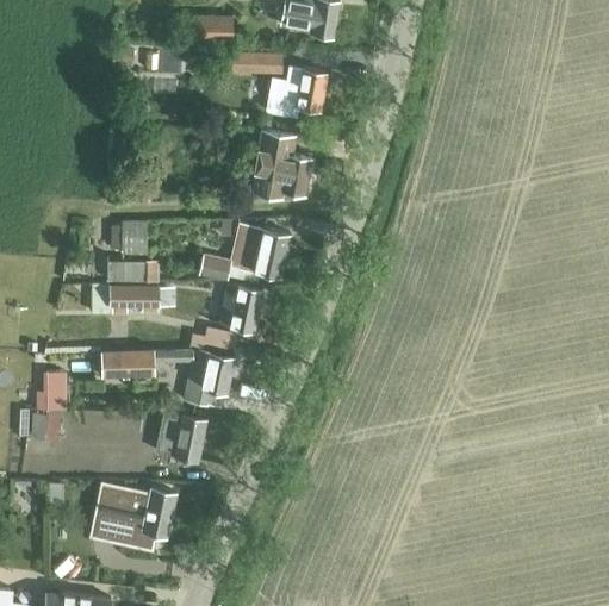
[(289,0),(285,26),(314,31),(312,33),(335,37),(341,1),(334,0),(289,0)]
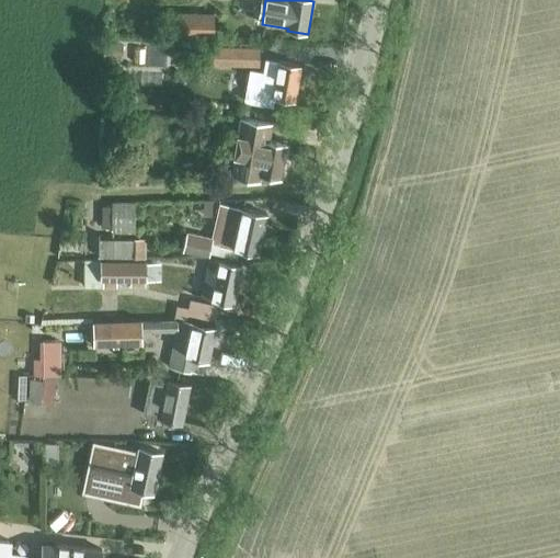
[(213,16),(178,16),(176,36),(213,36),(213,16)]
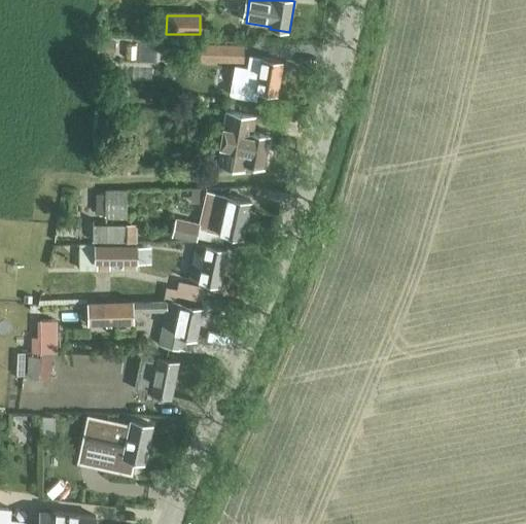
[(134,51),(165,51),(165,34),(134,35),(134,51)]
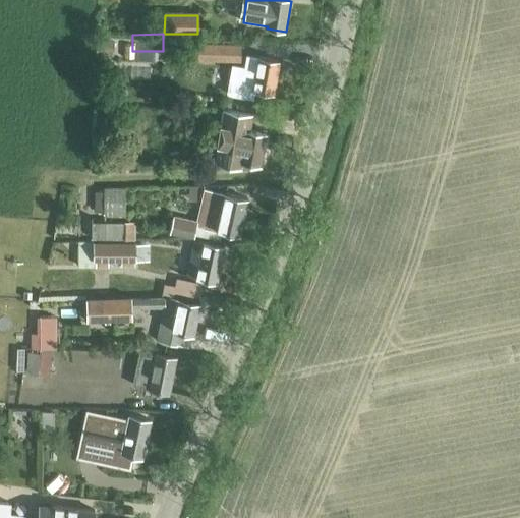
[(199,62),(240,63),(241,47),(200,46),(199,62)]
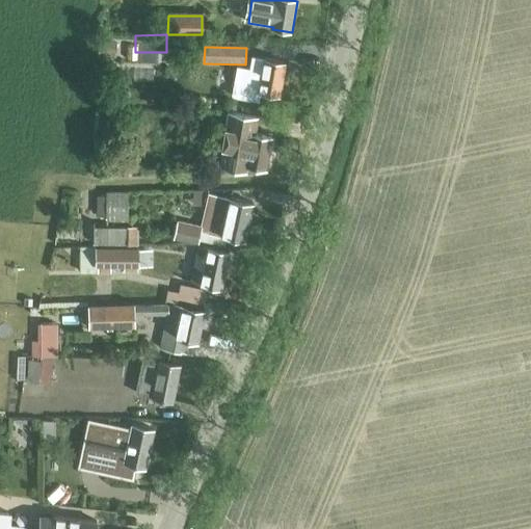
[(260,94),(280,98),(285,64),(253,58),(250,71),(238,69),(233,98),(259,103),(260,94)]
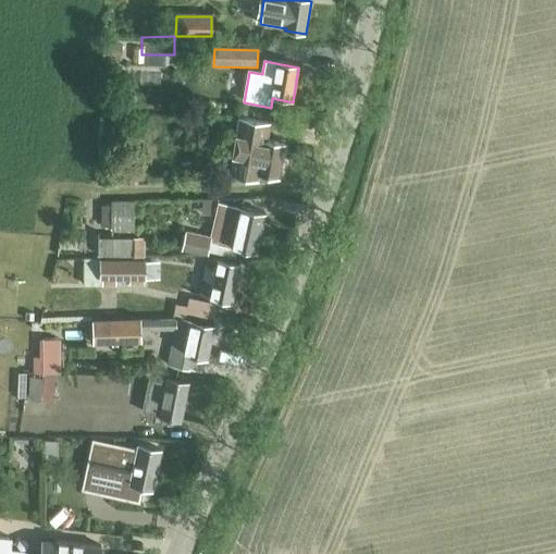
[(104,117),(124,117),(125,106),(106,106),(104,117)]
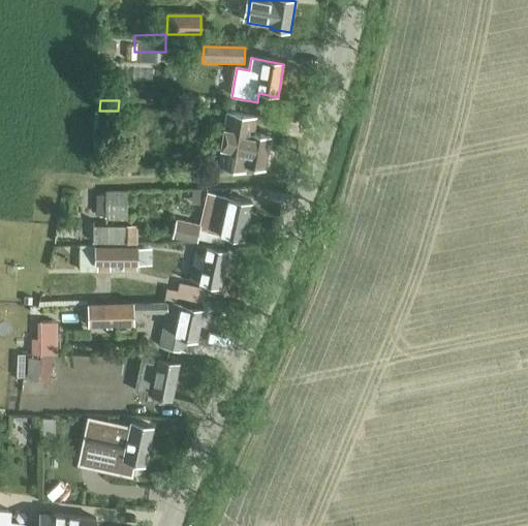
[(246,166),(265,169),(271,137),(253,135),(255,118),(226,114),(218,166),(245,172),(246,166)]
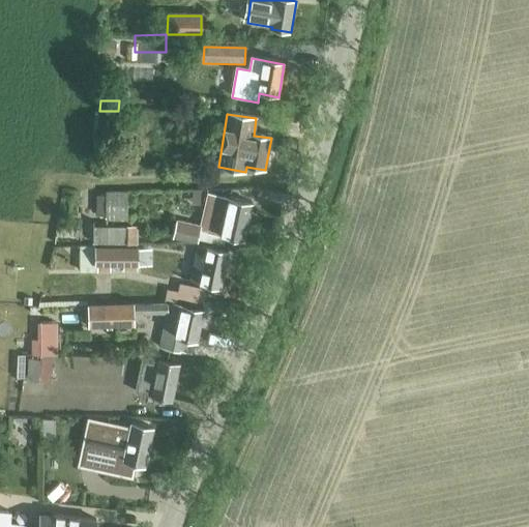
[(99,116),(99,128),(131,128),(131,116),(99,116)]
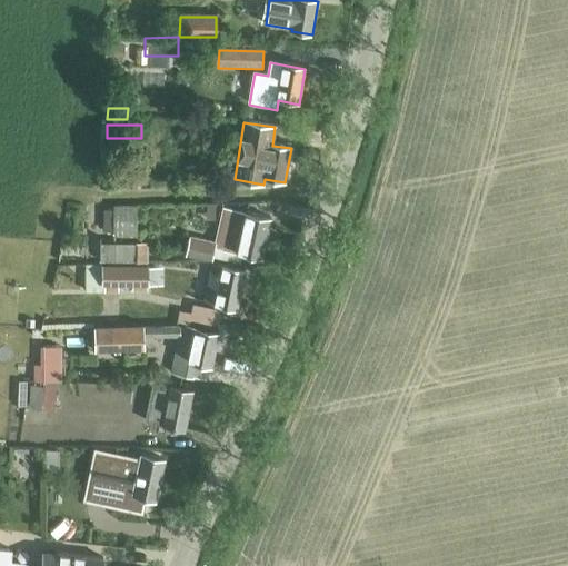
[(191,200),(226,202),(226,191),(192,189),(191,200)]
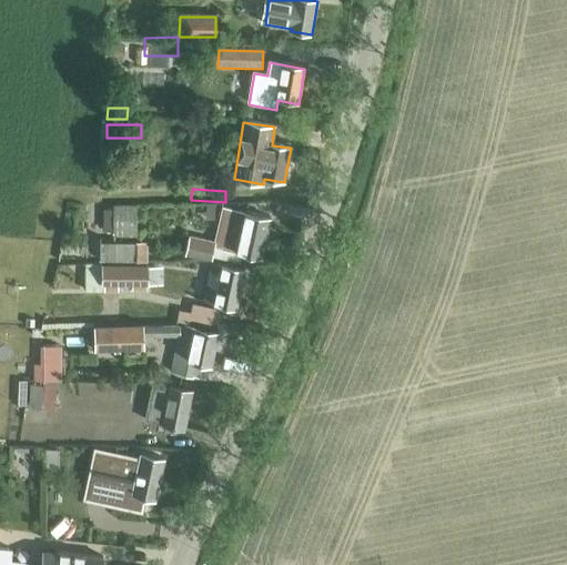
[(113,190),(112,218),(150,220),(151,192),(113,190)]
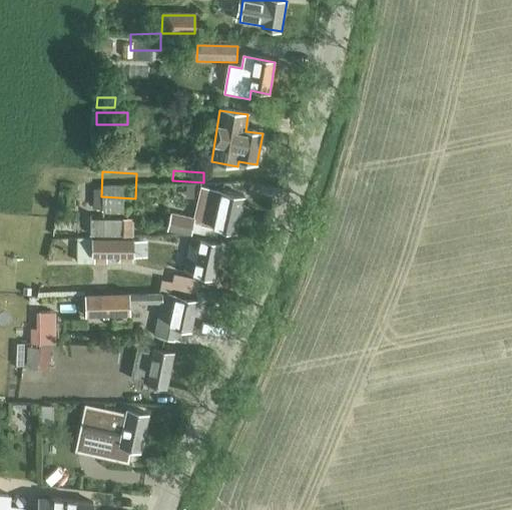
[(221,193),(201,189),(194,220),(175,216),(171,232),(191,236),(192,232),(217,238),(219,229),(236,232),(243,198),(221,193)]
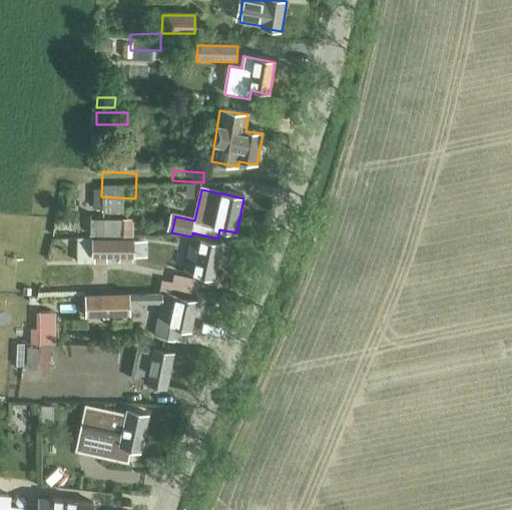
[(71,220),(86,221),(87,199),(73,198),(71,220)]
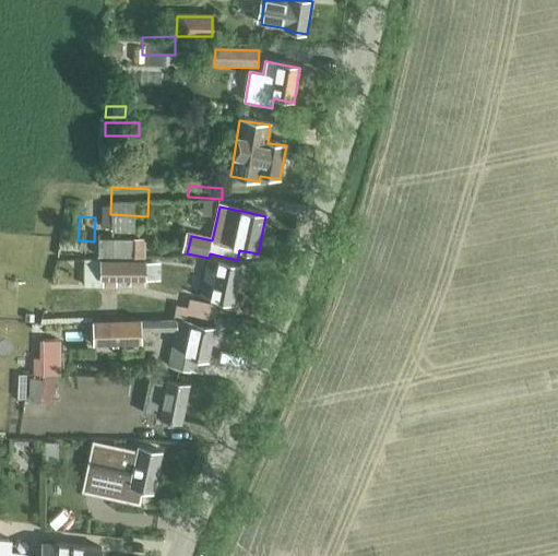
[(146,221),(96,221),(96,239),(145,239),(146,221)]
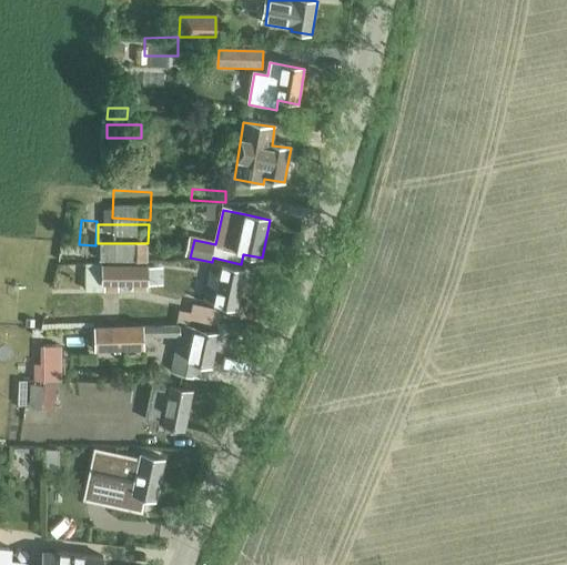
[(137,244),(102,243),(102,263),(137,263),(137,244)]
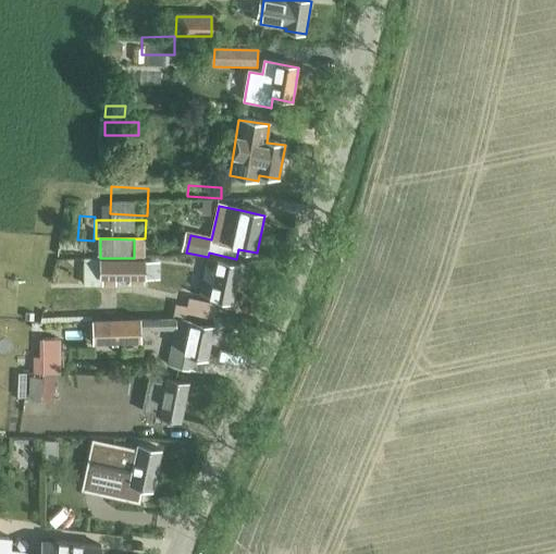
[(130,287),(146,287),(146,260),(84,260),(84,299),(101,299),(101,282),(130,282),(130,287)]
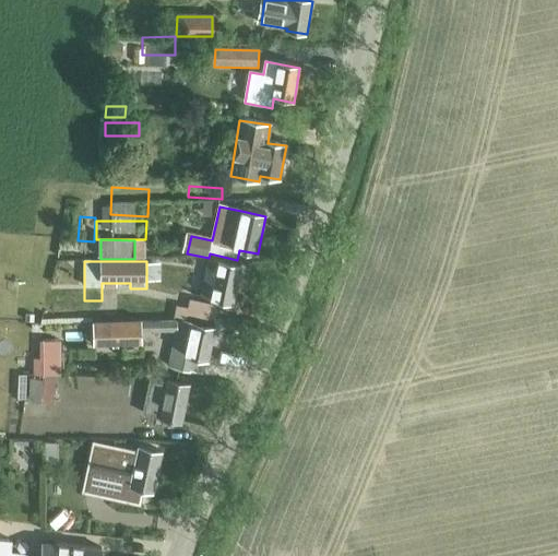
[(203,302),(233,308),(242,270),(212,263),(203,302)]
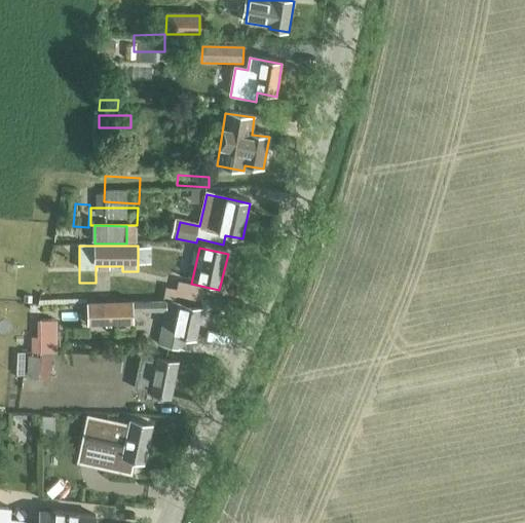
[(194,340),(196,341),(203,312),(171,302),(136,302),(89,304),(89,326),(104,326),(104,330),(114,330),(114,325),(135,325),(134,313),(170,312),(169,314),(163,332),(160,346),(172,349),(172,347),(190,352),(194,340)]
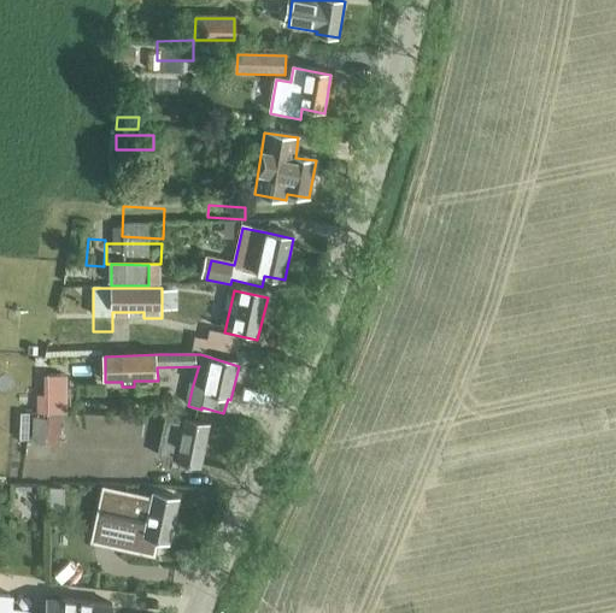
[(80,398),(82,358),(57,357),(56,375),(50,375),(48,395),(80,398)]
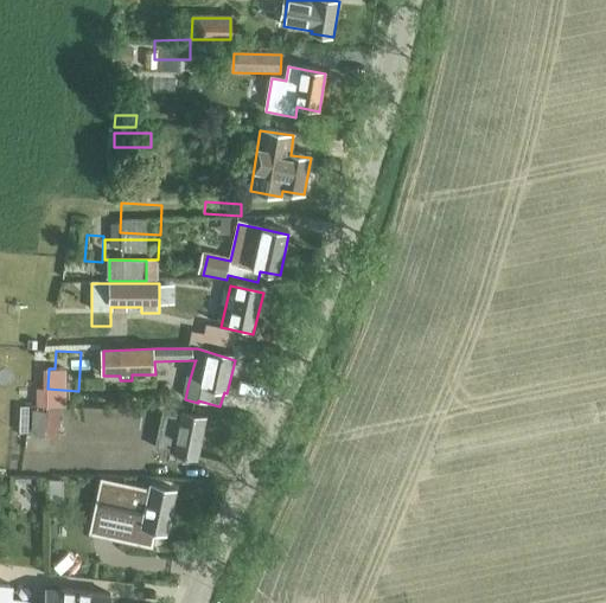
[(51,443),(58,444),(59,419),(53,419),(55,412),(33,411),(31,457),(51,459),(51,443)]
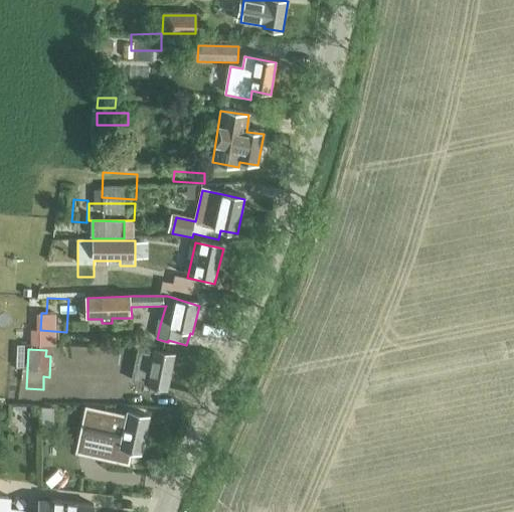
[(158,353),(158,354),(142,352),(136,384),(152,387),(173,390),(178,356),(158,353)]
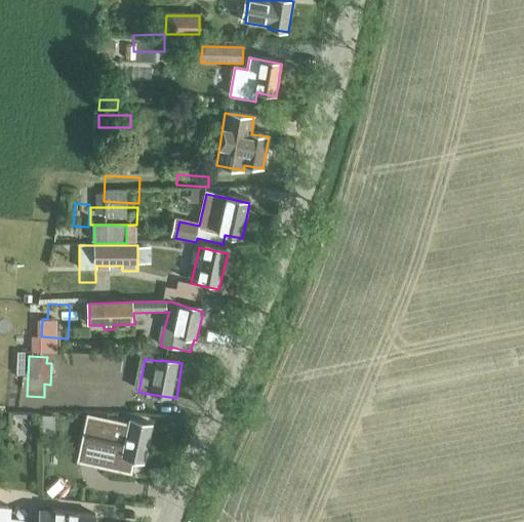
[(84,434),(78,463),(101,467),(101,463),(130,470),(132,460),(143,463),(152,426),(130,420),(129,425),(96,417),(92,436),(84,434)]
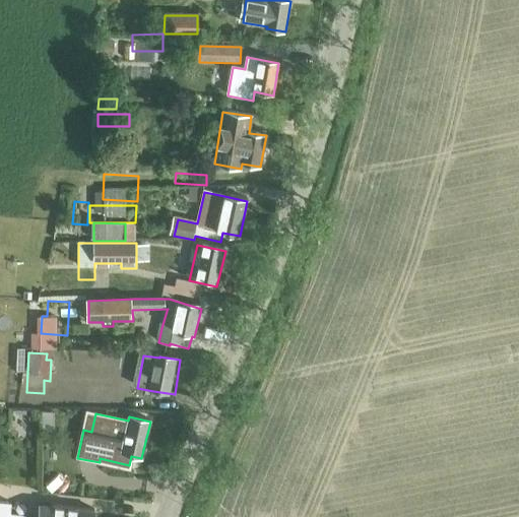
[(10,516),(11,504),(0,504),(0,516),(10,516)]
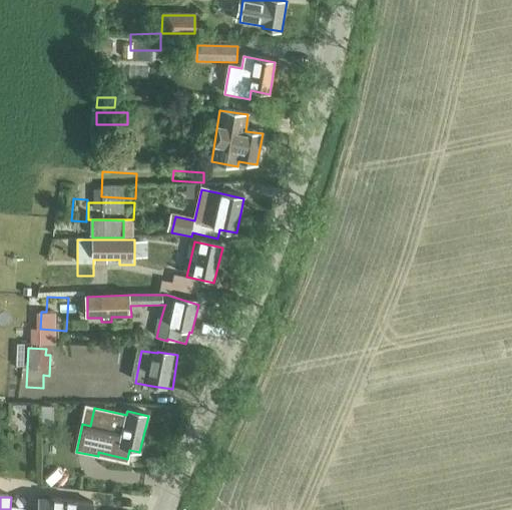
[(38,497),(36,509),(95,509),(95,508),(95,504),(38,497)]
